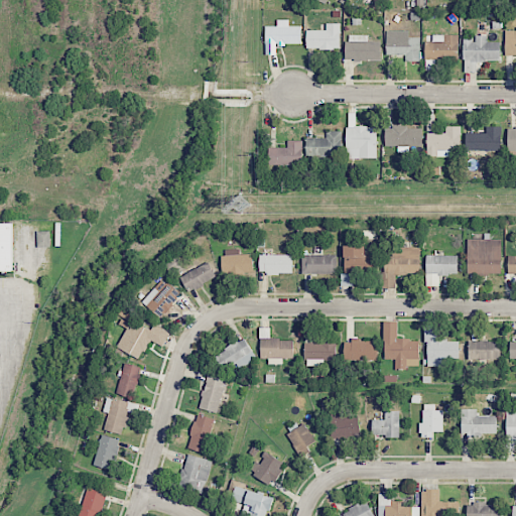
[(266,54),(276,54),(276,45),(301,44),(300,26),(289,26),(289,19),(277,20),(277,26),(265,26),(266,54)]
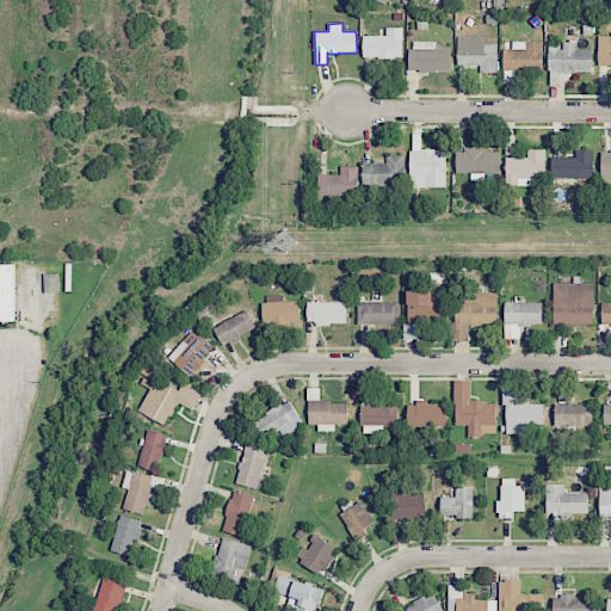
[(363,36),(363,59),(402,59),(402,28),(386,28),(386,36),(363,36)]
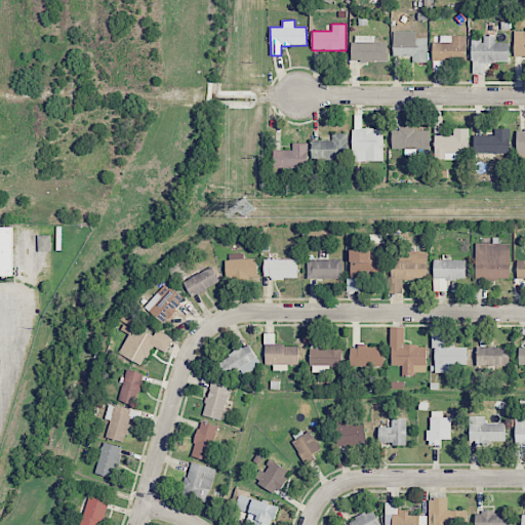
[(524,29),(514,30),(514,56),(524,56),(524,29)]
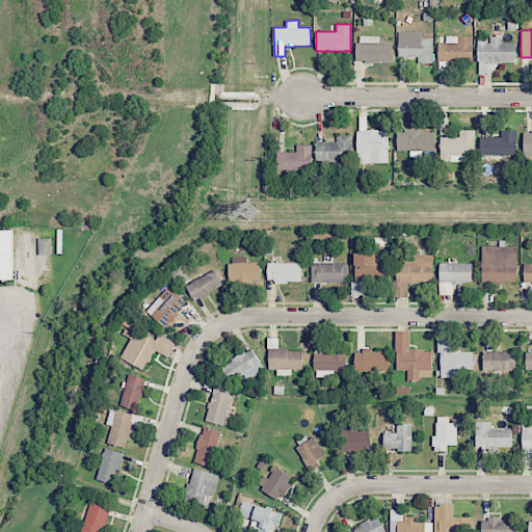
[(392,62),(393,43),(379,43),(379,36),(357,35),(356,61),(392,62)]
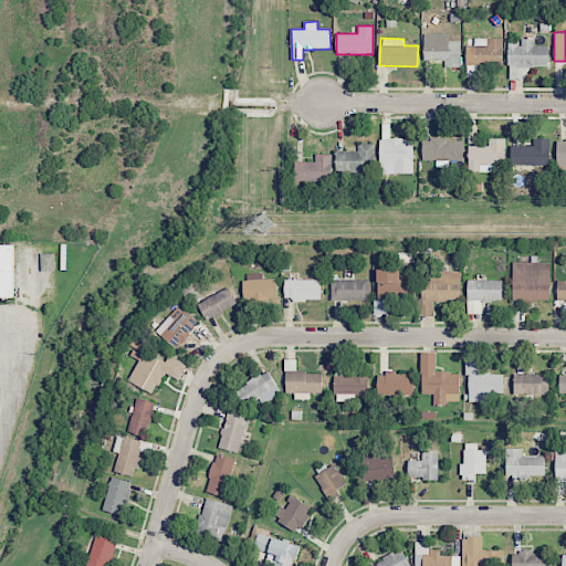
[(503,39),(474,38),(474,45),(465,45),(465,65),(502,66),(503,39)]
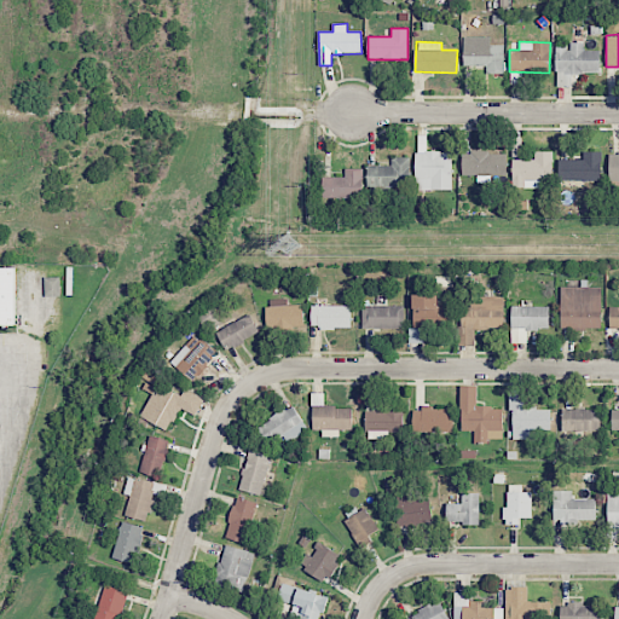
[(556,46),(566,46),(566,50),(571,50),(571,42),(584,42),(584,50),(601,50),(600,71),(583,71),(583,74),(572,74),(572,86),(557,86),(557,71),(555,71),(556,46)]
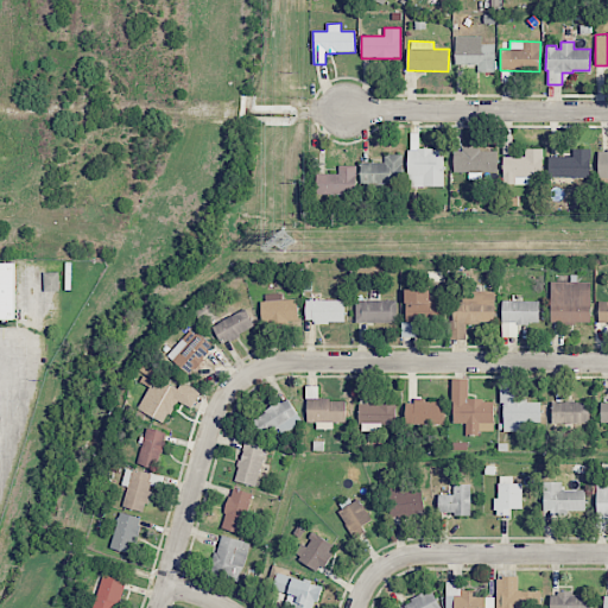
[(479,65),(479,71),(495,71),(495,44),(455,44),(455,64),(479,65)]
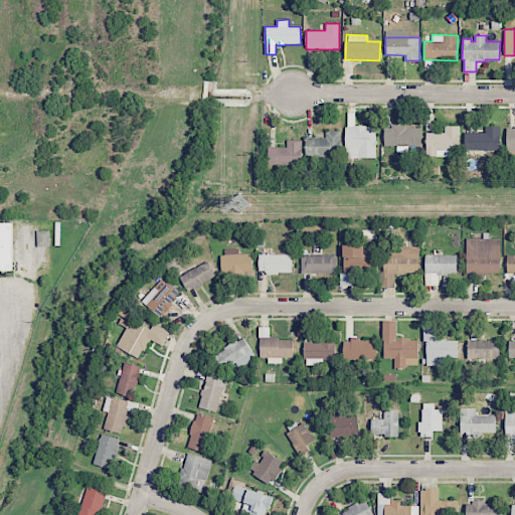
[(376,158),(375,126),(345,127),(346,158),(376,158)]
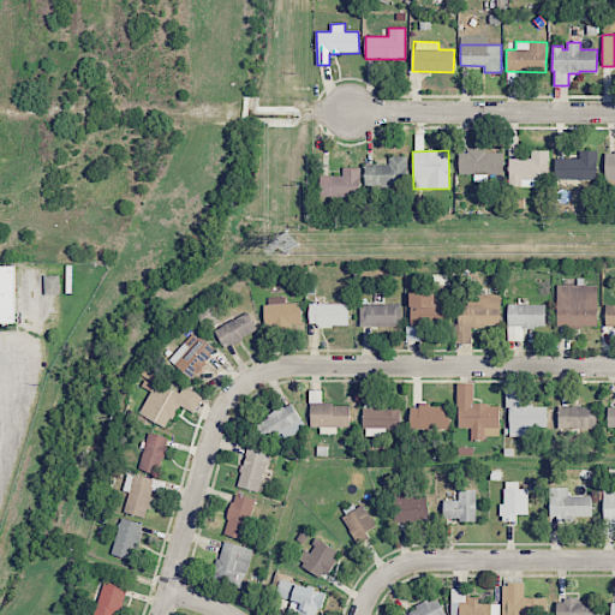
[(509,186),(538,186),(538,179),(548,179),(548,150),(531,150),(531,159),(508,159),(509,186)]
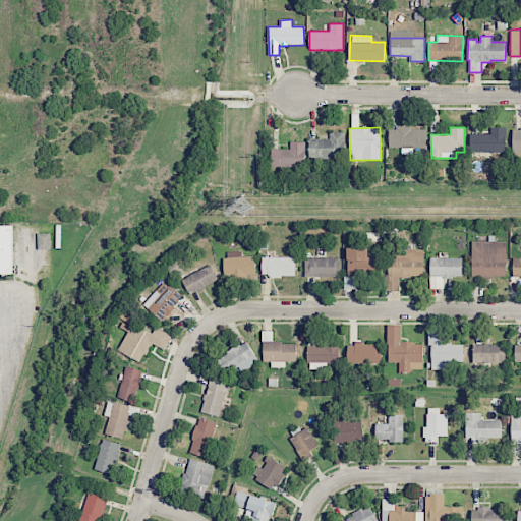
[(490,134),(470,134),(470,152),(505,153),(506,128),(490,127),(490,134)]
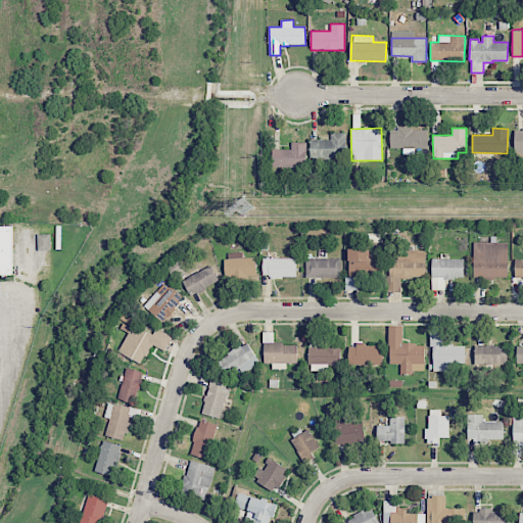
[(522,129),(514,130),(515,153),(522,152),(522,129)]
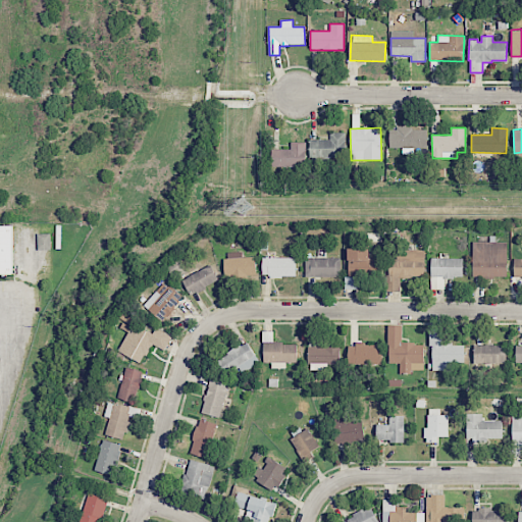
[(346,133),(330,133),(330,140),(310,140),(310,158),(346,158),(346,133)]
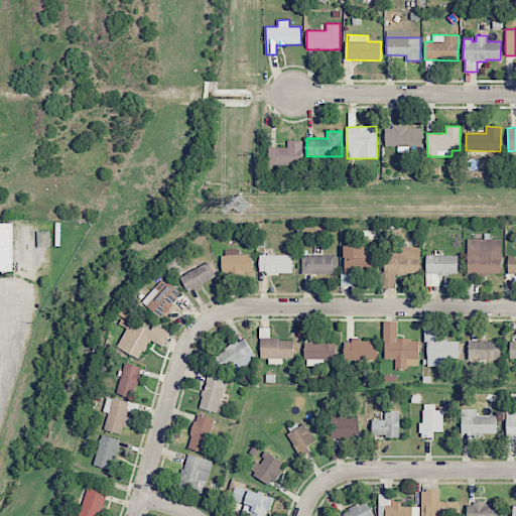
[(287,148),(269,147),(268,164),(302,165),(302,141),(288,141),(287,148)]
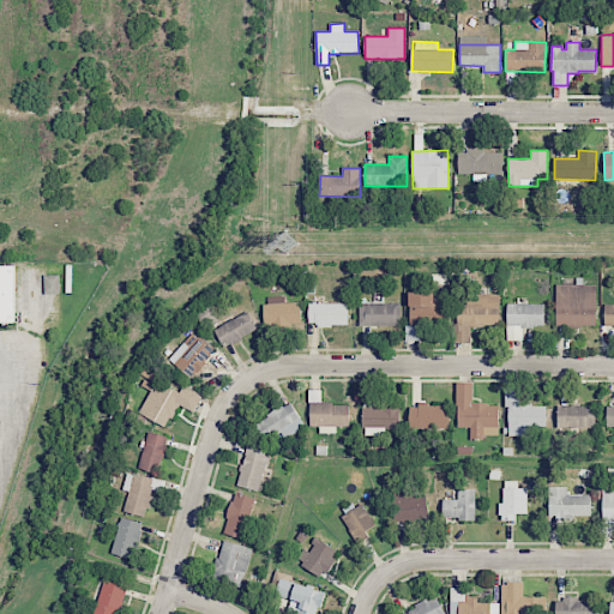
[(0,324),(14,325),(16,265),(0,265),(0,324)]
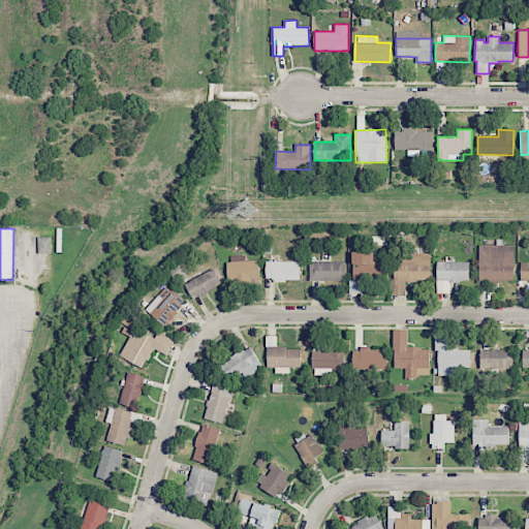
[(51,237),(38,237),(38,253),(52,252),(51,237)]
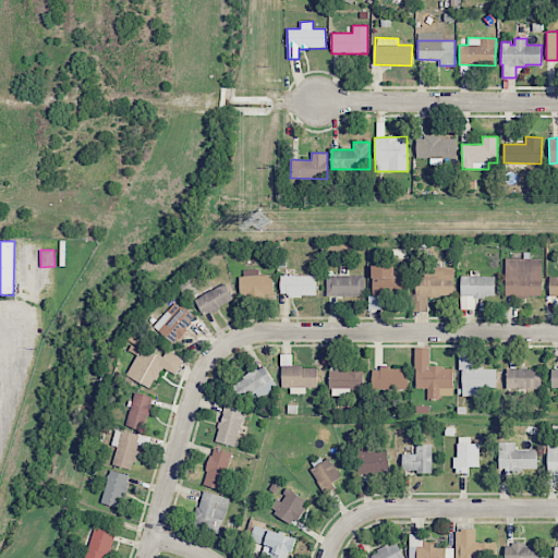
[(542,258),(505,258),(506,298),(543,296),(542,258)]
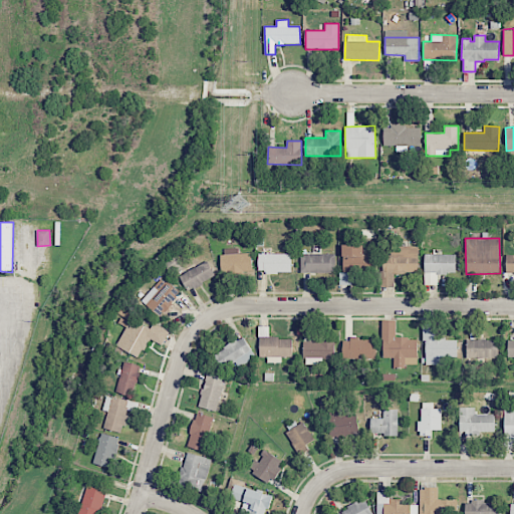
[(374,270),(374,254),(363,254),(363,244),(342,245),(343,271),(374,270)]
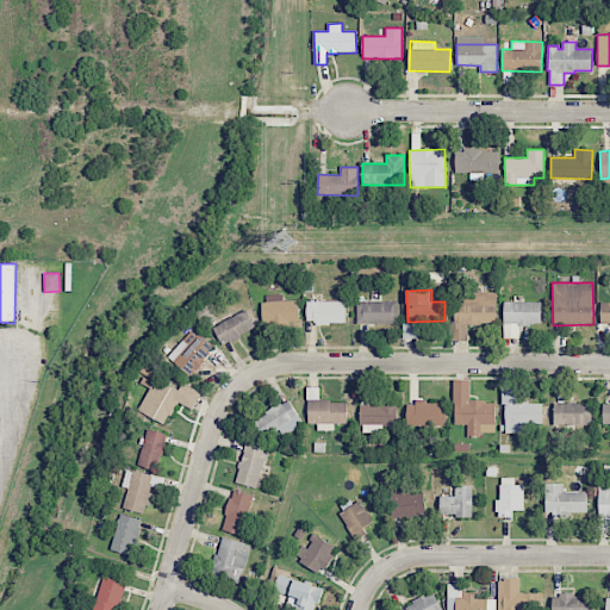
[(497,292),(465,292),(465,303),(454,303),(454,341),(467,341),(467,324),(497,324),(497,292)]
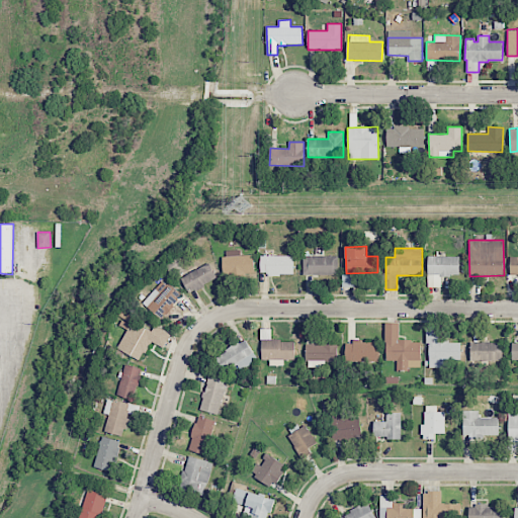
[(223,251),(224,275),(254,274),(253,255),(240,255),(240,250),(223,251)]
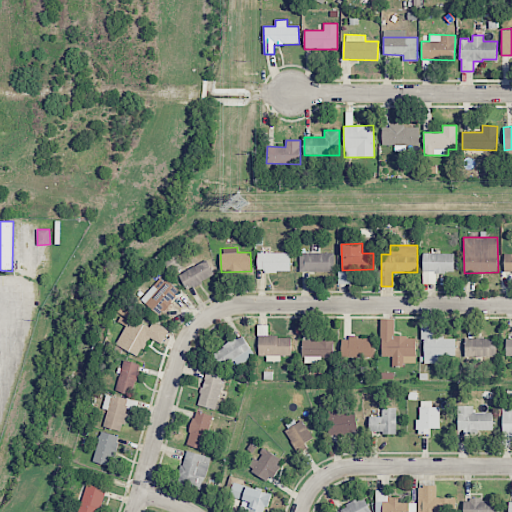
[(290,271),(290,253),(257,252),(257,271),(290,271)]
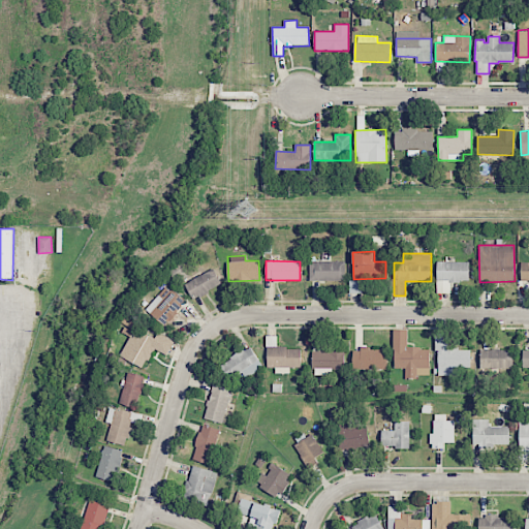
[(309,280),(344,280),(345,261),(310,260),(309,280)]
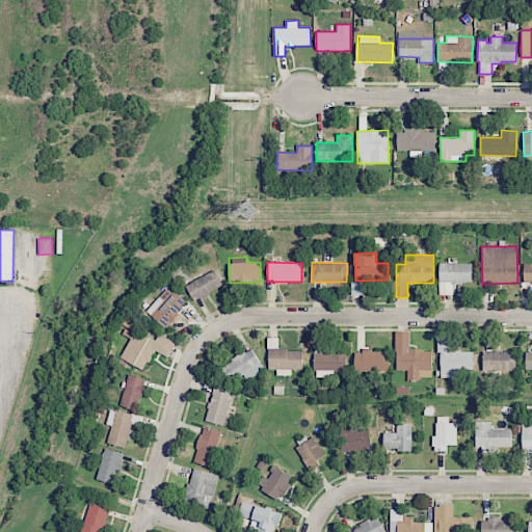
[(472,264),(440,263),(439,294),(453,295),(453,283),(472,284),(472,264)]
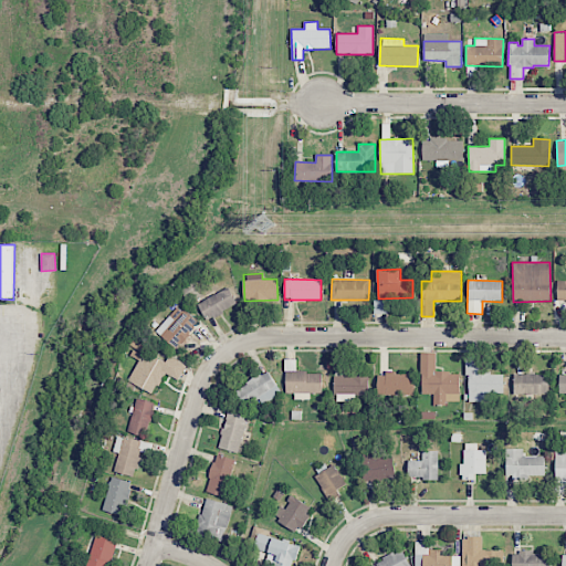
[(237,307),(231,290),(200,300),(206,317),(237,307)]
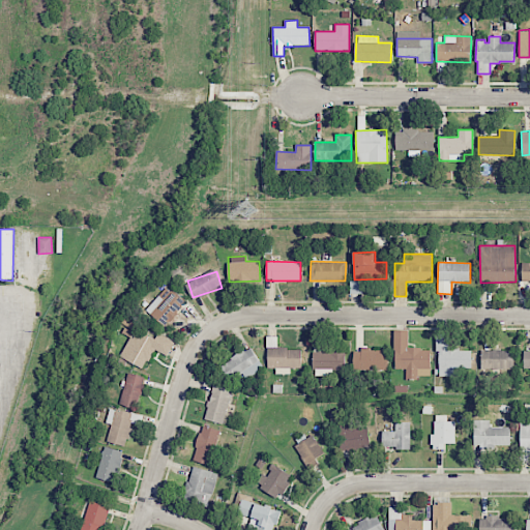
[(146,310),(165,327),(186,303),(168,286),(146,310)]
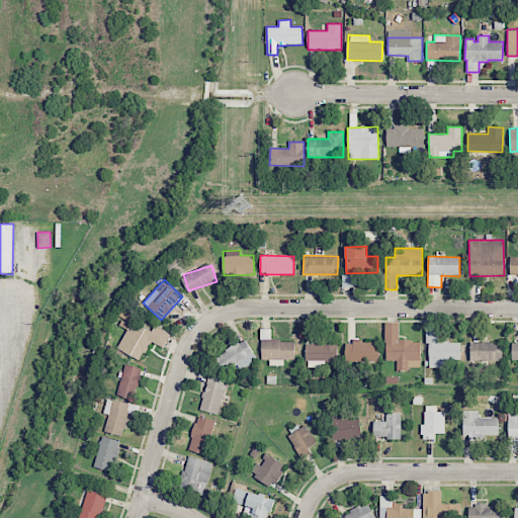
[(385,361),(397,361),(397,371),(408,371),(408,367),(420,367),(420,340),(399,341),(399,323),(385,323),(385,361)]
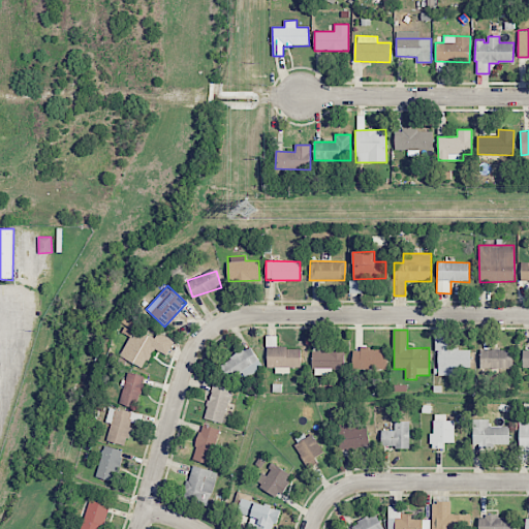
[(174,340),(157,333),(154,340),(131,331),(120,356),(145,368),(153,349),(167,355),(174,340)]
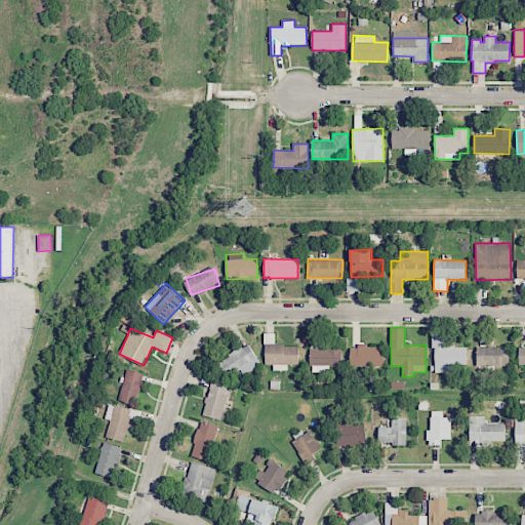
[(444,331),(434,331),(434,372),(453,372),(453,364),(467,364),(467,347),(444,347),(444,331)]
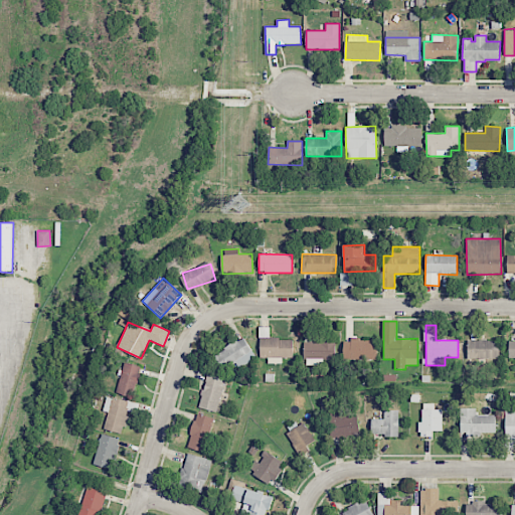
[(293,357),(292,338),(269,339),(269,327),(260,327),(261,358),(293,357)]
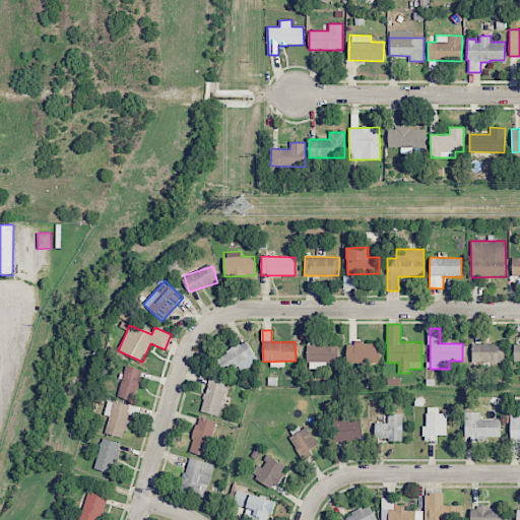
[(226,374),(239,367),(242,372),(259,362),(246,340),(216,359),(226,374)]
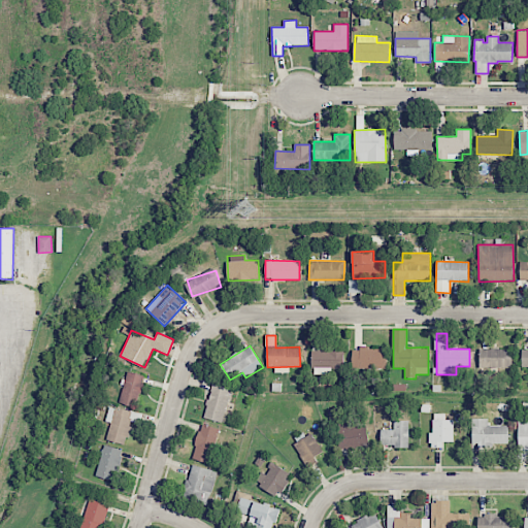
[(387,349),(353,348),(352,368),(386,369),(387,349)]
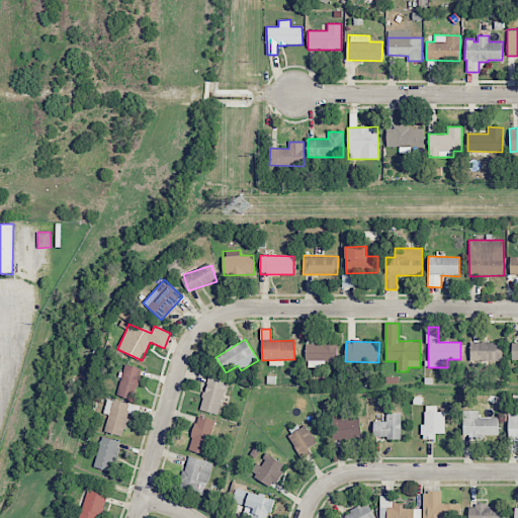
[(502,361),(502,342),(470,342),(470,360),(502,361)]
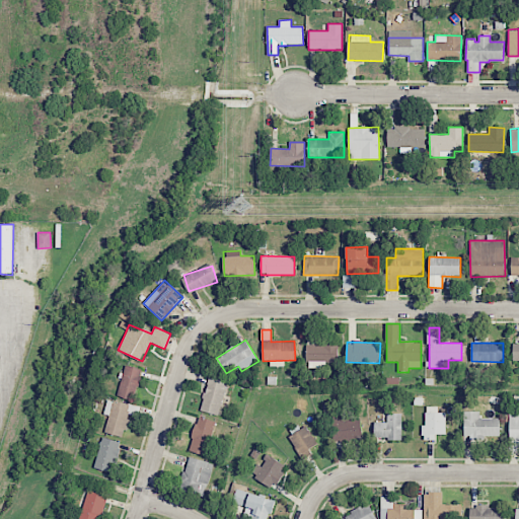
[(338,344),(306,344),(306,362),(338,361),(338,344)]
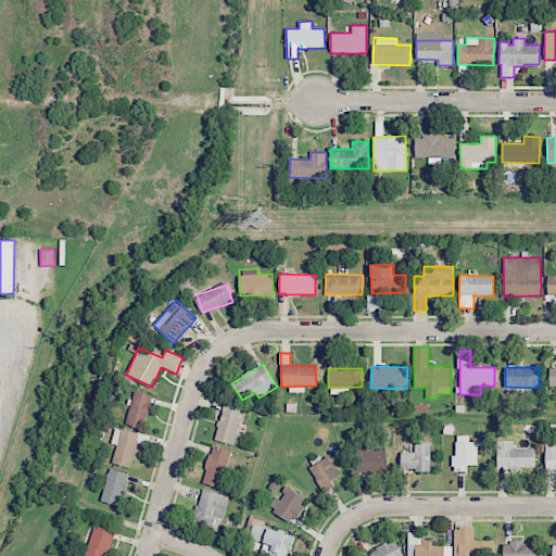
[(144,429),(151,394),(133,391),(126,426),(144,429)]
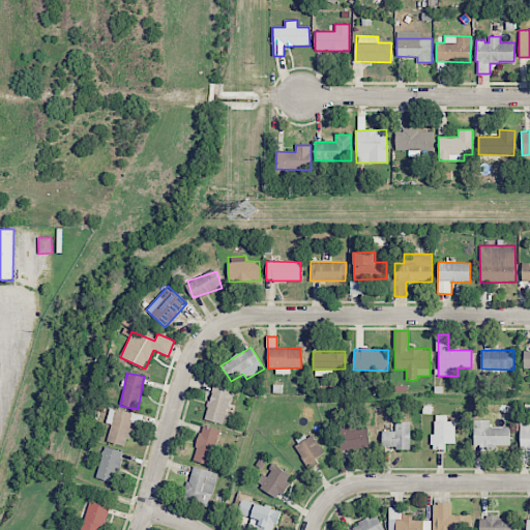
[(204,418),(224,424),(234,390),(214,385),(204,418)]
